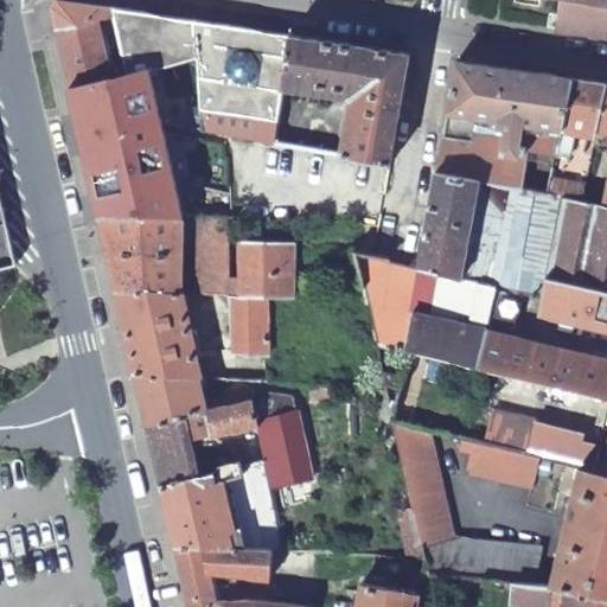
[(53,0),(50,5),(69,85),(110,77),(101,23),(117,21),(115,7),(72,0),(53,0)]
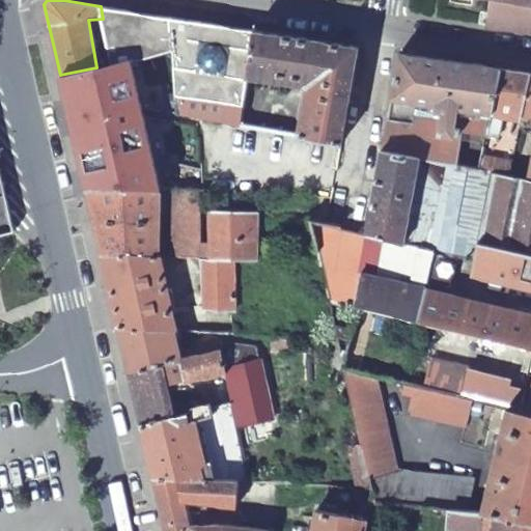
[(530,0),(492,0),(488,24),(530,30),(530,0)]
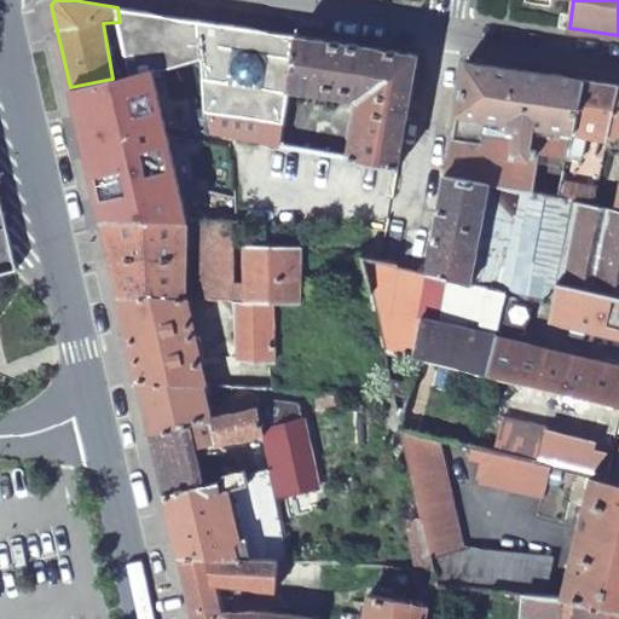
[(129,75),(151,70),(161,69),(160,63),(154,64),(142,11),(117,7),(120,22),(129,75)]
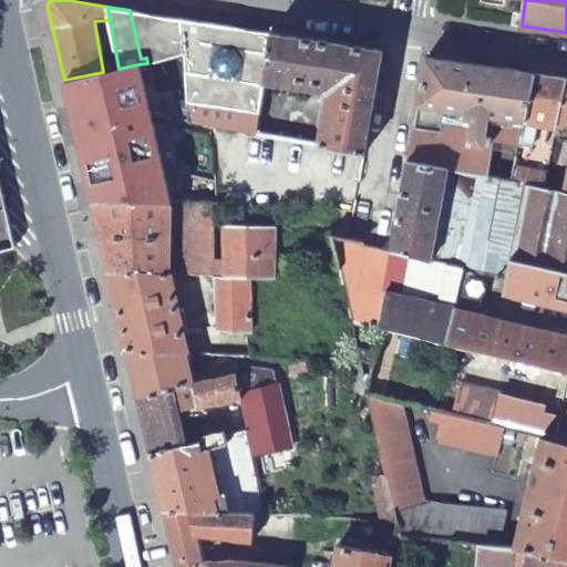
[(185,54),(189,121),(257,133),(266,75),(271,31),(130,10),(141,59),(146,58),(147,63),(185,54)]
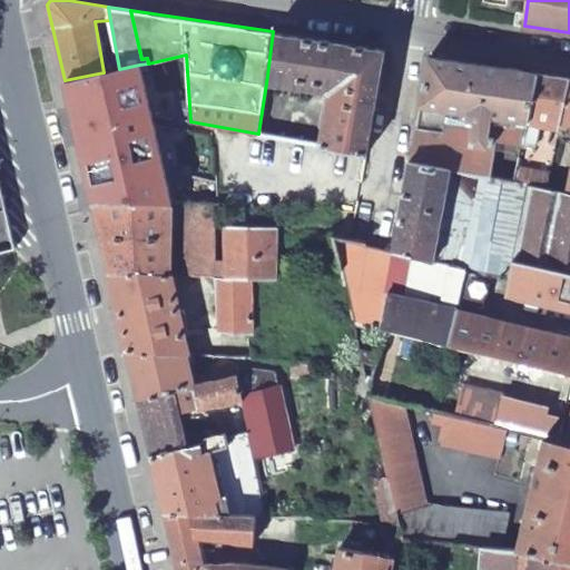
[(385,49),(273,31),(267,76),(333,86),(322,146),(366,155),(385,49)]
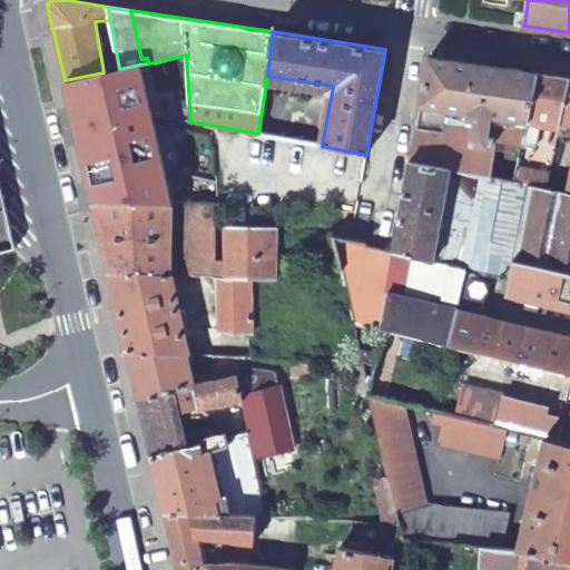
[(410,160),(487,176),(494,138),(489,137),(490,125),(483,124),(484,116),(526,125),(538,72),(429,56),(414,134),(410,160)]
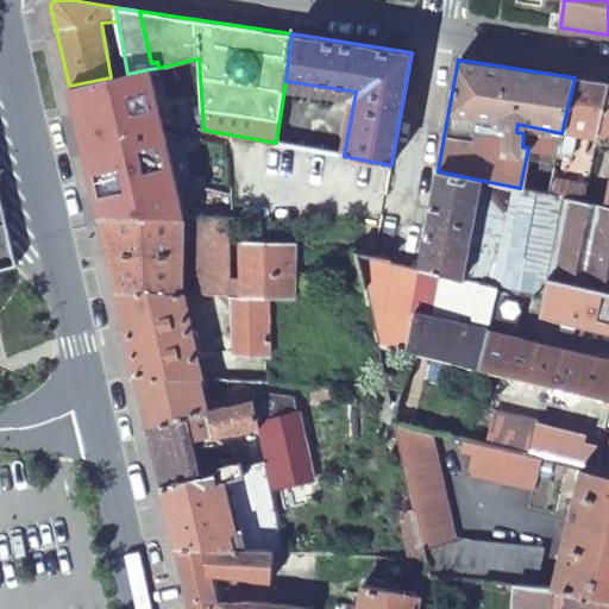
[(69,86),(99,214),(181,217),(149,69),(127,74),(111,77),(69,86)]
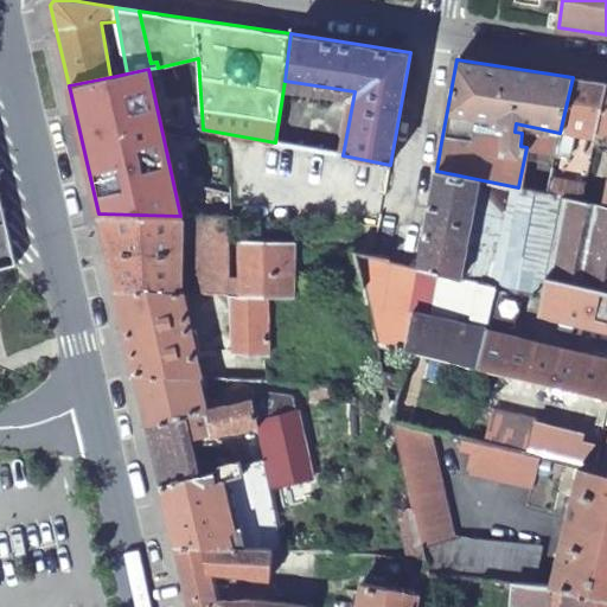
[(606,82),(573,77),(560,133),(554,160),(562,161),(563,154),(569,155),(576,125),(598,128),(606,82)]
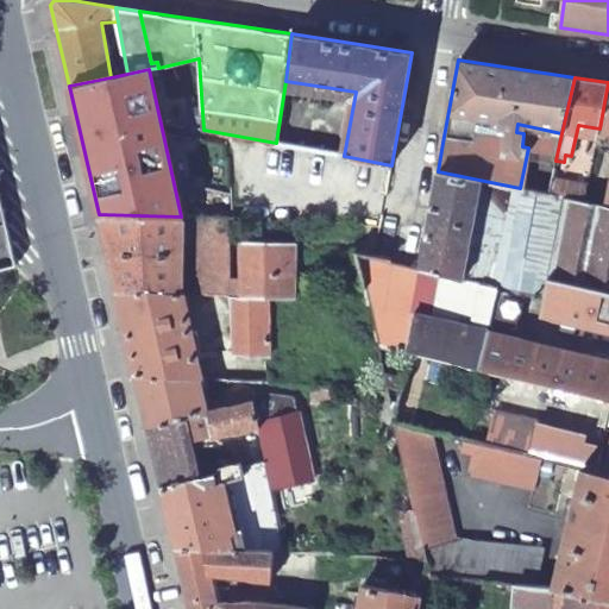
[(523,133),(522,146),(528,148),(520,188),(550,194),(554,168),(556,161),(562,133),(518,124),(516,132),(523,133)]
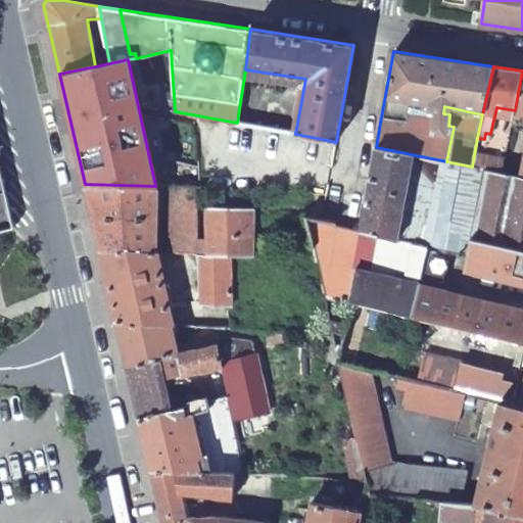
[(476,144),(472,167),(486,170),(503,173),(505,161),(507,149),(476,144)]
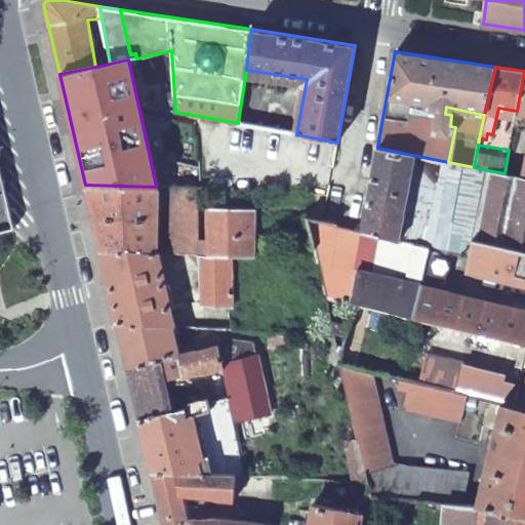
[(448,162),(377,148),(362,231),(469,255),(473,241),(488,170),(474,167),(448,162)]
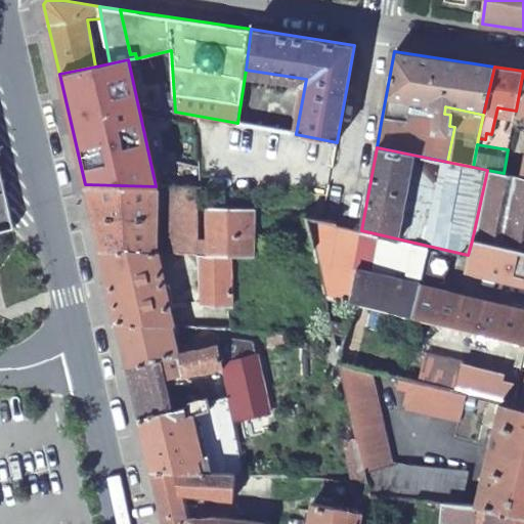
[(518,165),(506,162),(504,173),(516,175),(518,165)]
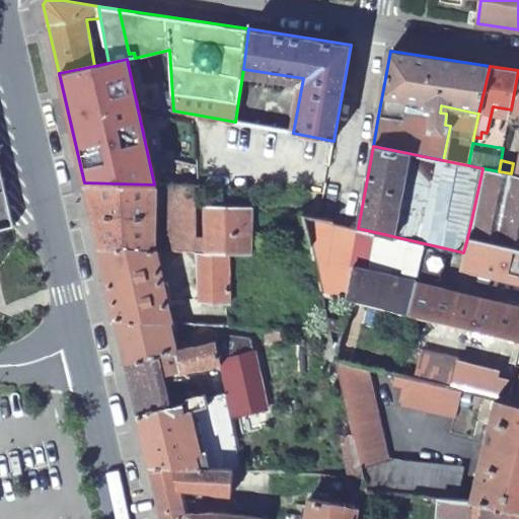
[(499,171),(483,168),(467,238),(518,250),(518,174),(516,174),(511,173),(499,171)]
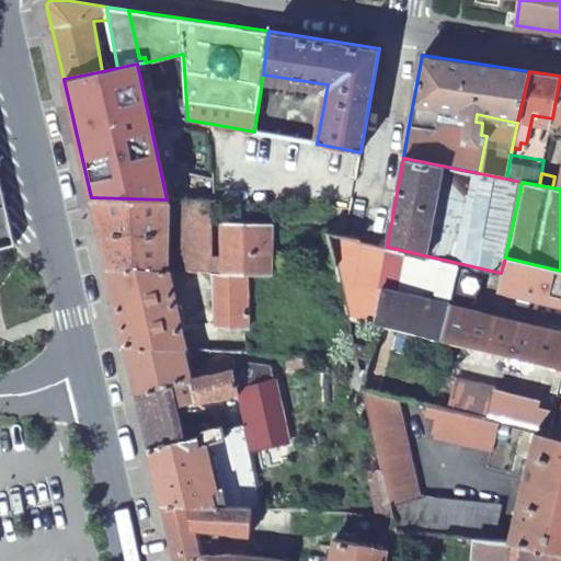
[(0,245),(13,242),(0,183),(0,245)]
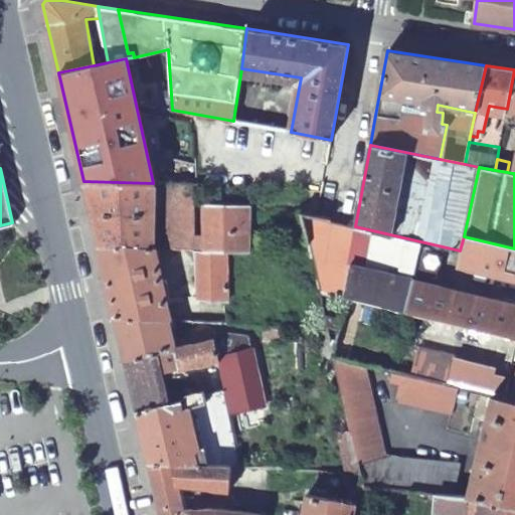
[(83,181),(99,244),(154,247),(153,183),(83,181)]
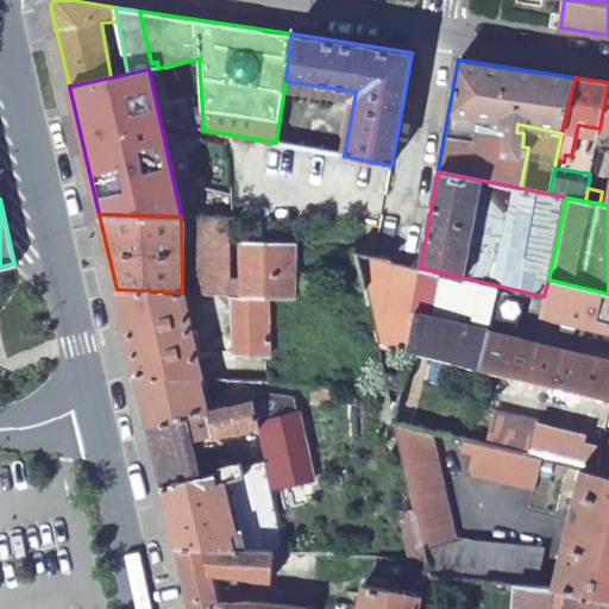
[(265,296),(293,297),(294,245),(239,243),(239,280),(231,278),(230,219),(201,218),(196,218),(196,293),(230,294),(265,296)]
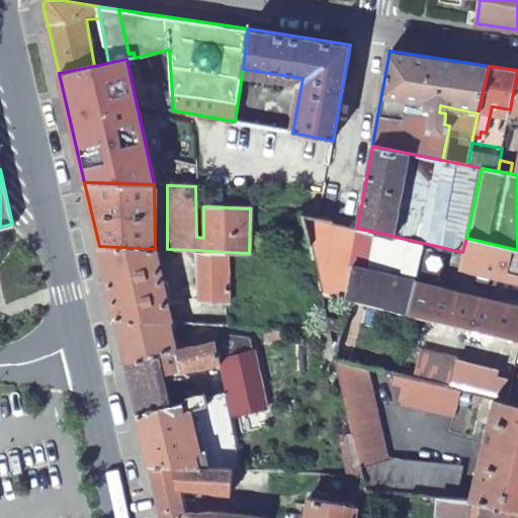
[(310,255),(310,257),(351,267),(357,228),(331,222),(299,214),(310,255)]
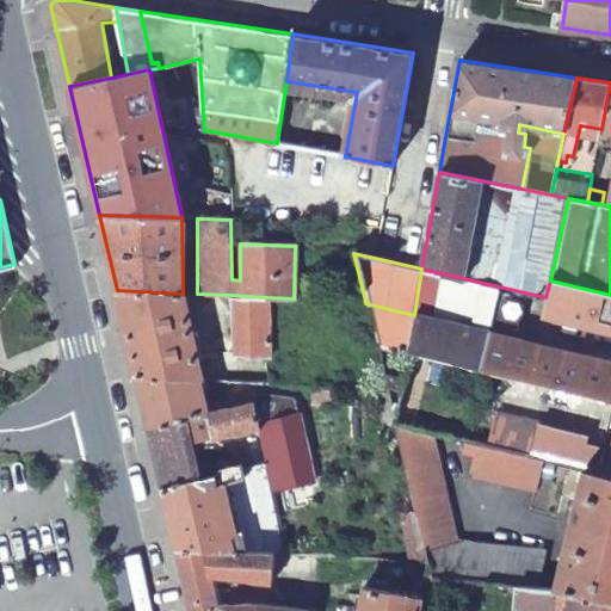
[(610,295),(550,281),(545,297),(542,315),(610,331),(610,295)]
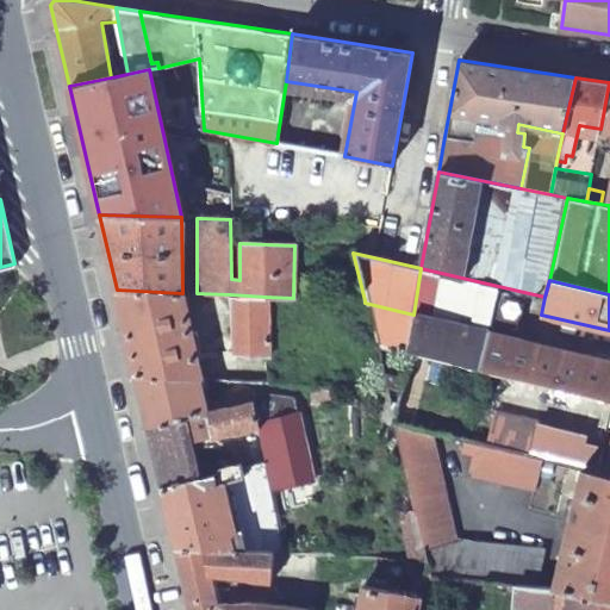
[(136,374),(200,379),(182,293),(117,290),(136,374)]
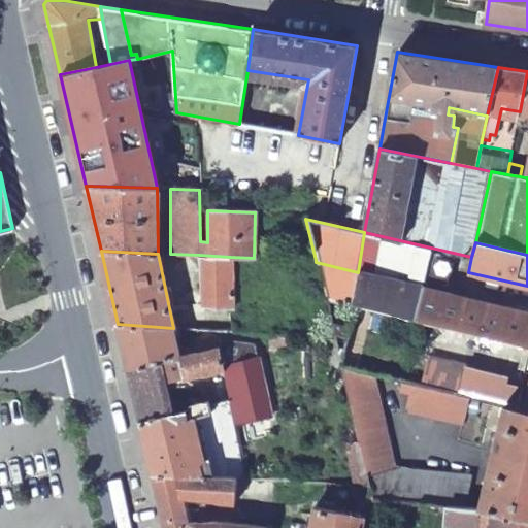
[(233,310),(230,257),(199,255),(205,306),(233,310)]
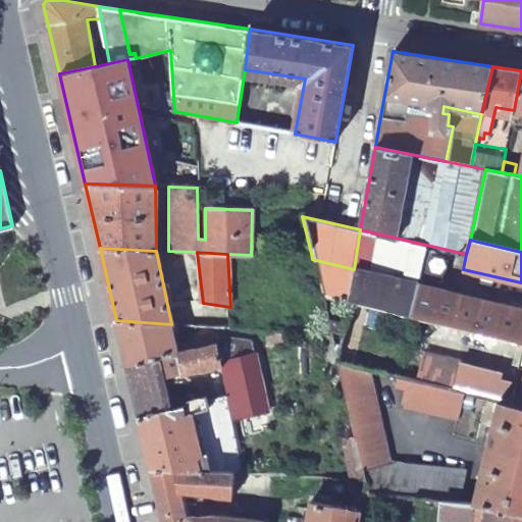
[(321,297),(352,304),(521,343),(521,309),(354,269),(312,259),(321,297)]
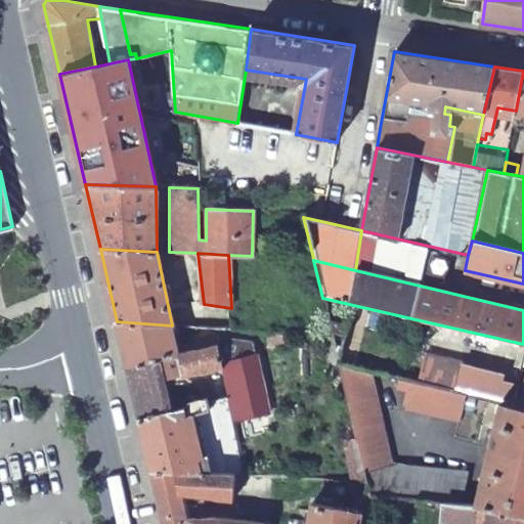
[(332,338),(339,366),(353,305),(322,298),(332,338)]
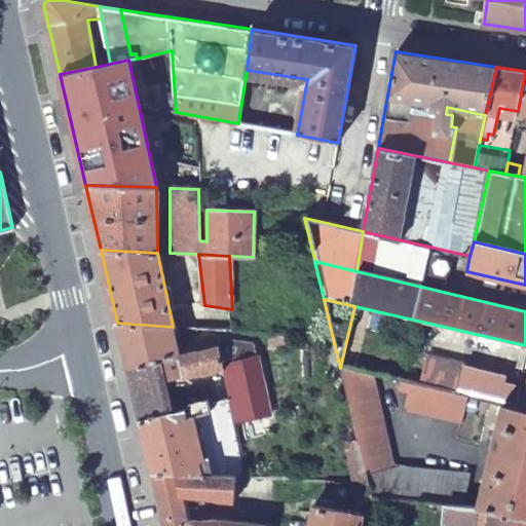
[(127,365),(179,353),(173,327),(117,323),(127,365)]
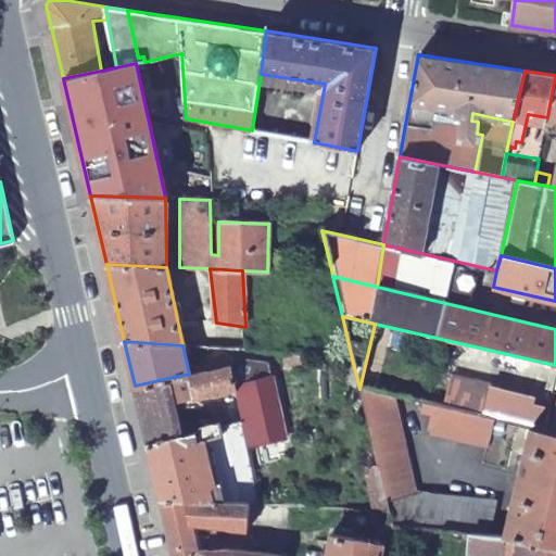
[(244,421),(250,445),(286,441),(269,366),(263,358),(228,357),(211,361),(212,369),(230,366),(244,421)]
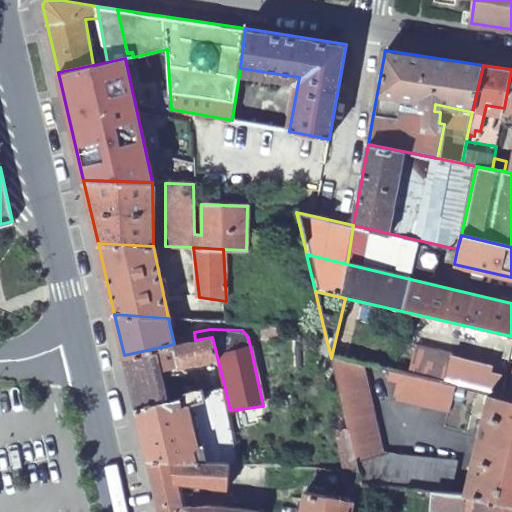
[(414,351),(409,375),(455,387),(475,391),(489,394),(504,397),(508,378),(492,374),(494,368),(423,351),(421,333),(413,334),(414,351)]
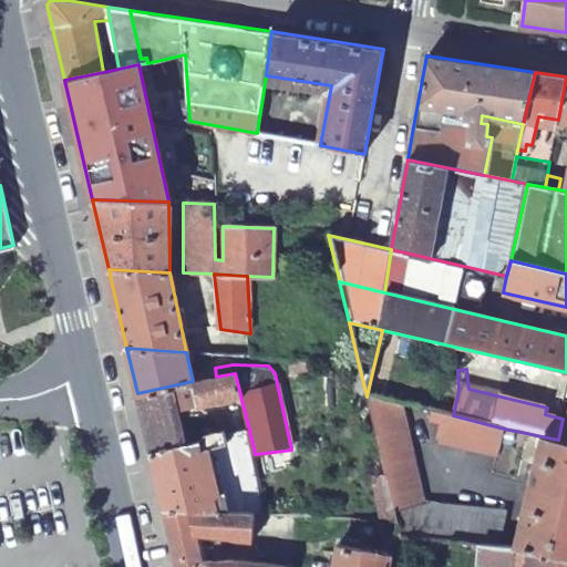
[(137,393),(151,449),(183,443),(175,408),(198,403),(198,406),(227,401),(235,433),(249,430),(235,373),(216,377),(193,381),(137,393)]
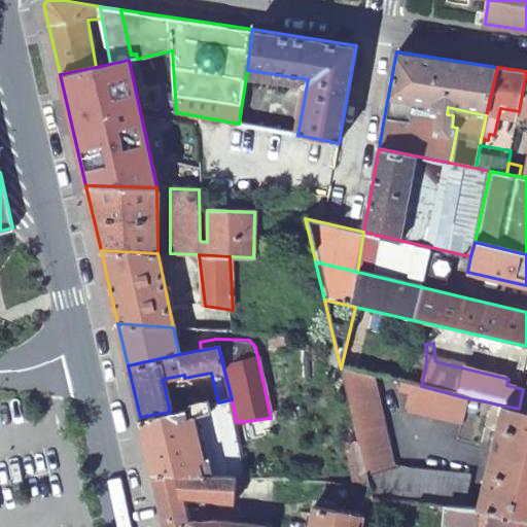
[(341,369),(367,485),(370,496),(447,506),(463,508),(471,479),(392,468),(378,394),(374,376),(341,369)]
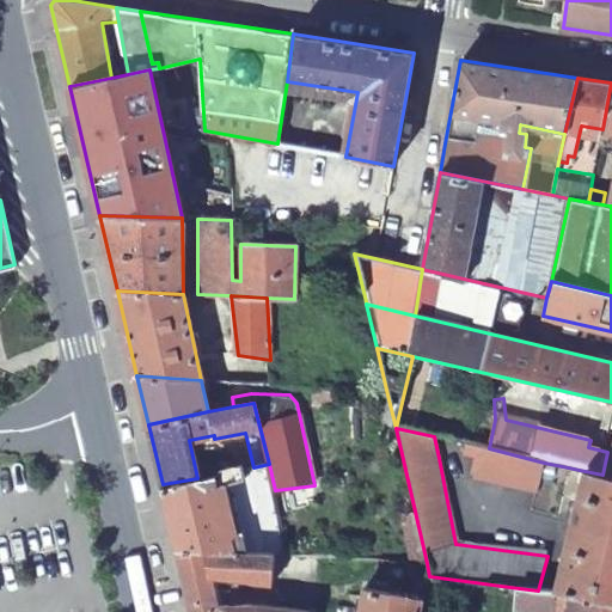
[(481,447),(469,445),(465,456),(477,459),(481,447)]
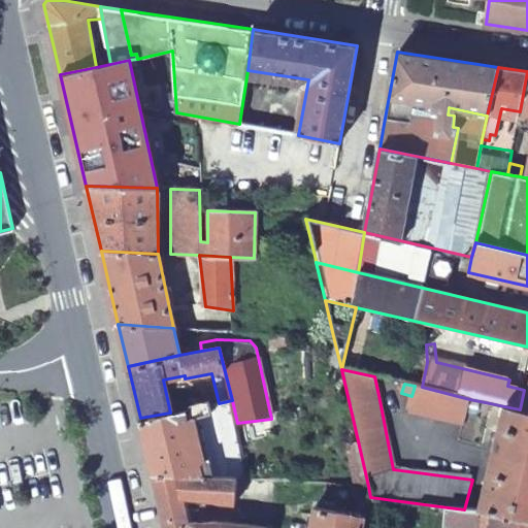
[(422,387),(415,386),(411,396),(407,415),(463,426),(469,399),(422,387)]
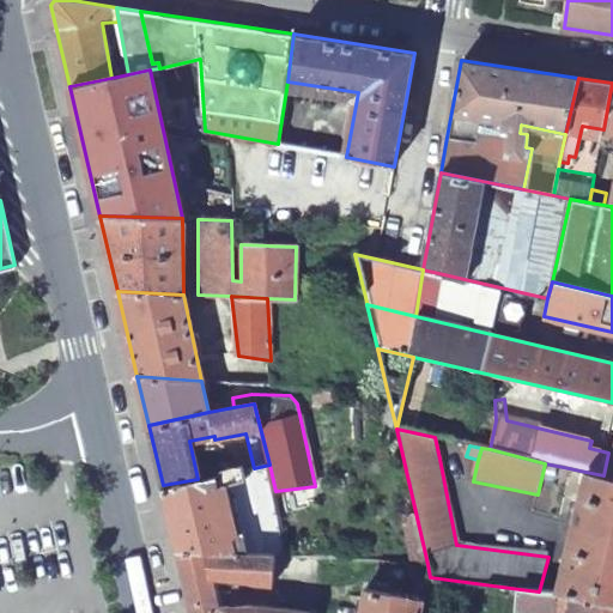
[(163,485),(177,548),(279,554),(291,556),(275,491),(269,465),(254,468),(243,471),(242,465),(229,467),(228,462),(220,465),(222,474),(198,479),(163,485)]
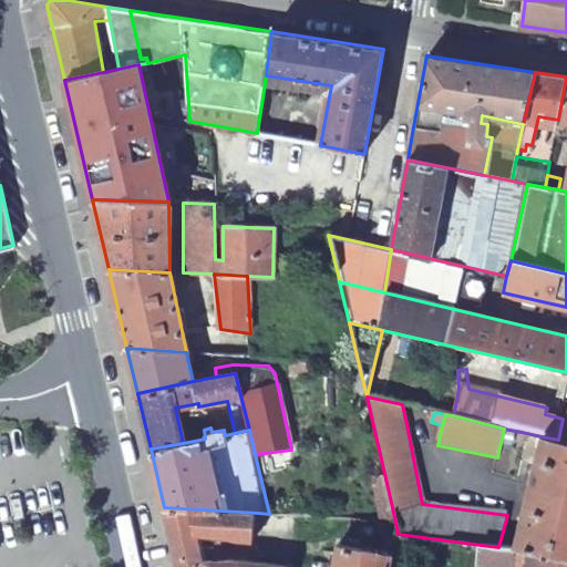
[(566,556),(566,442),(558,440),(542,436),(515,549),(566,556)]
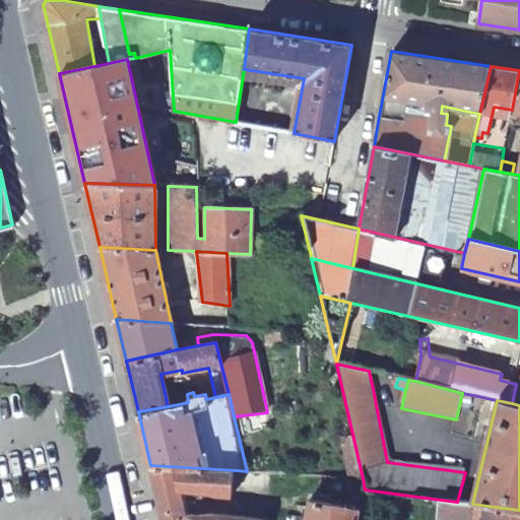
[(150,465),(163,519),(241,519),(206,517),(183,519),(182,495),(233,494),(237,470),(150,465)]
